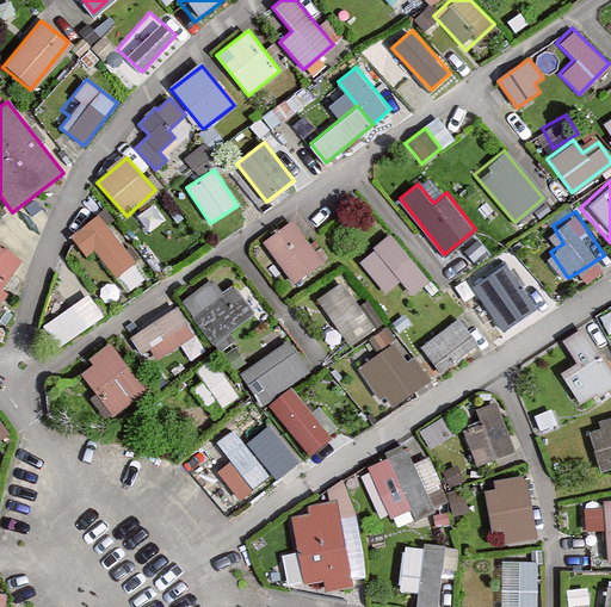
[(136,261),(100,215),(71,237),(85,256),(94,249),(115,278),(136,261)]
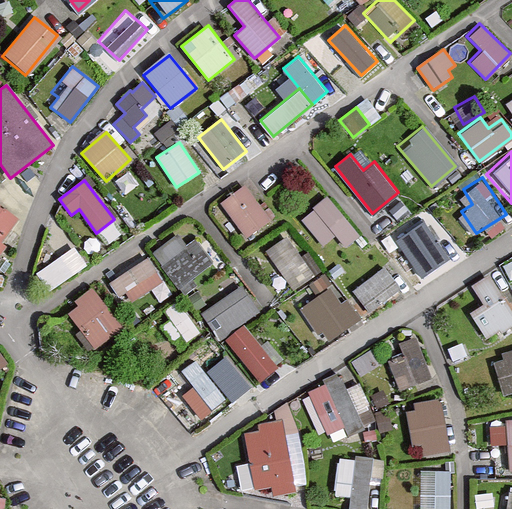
[(244,185),(221,202),(245,234),(268,218),(244,185)]
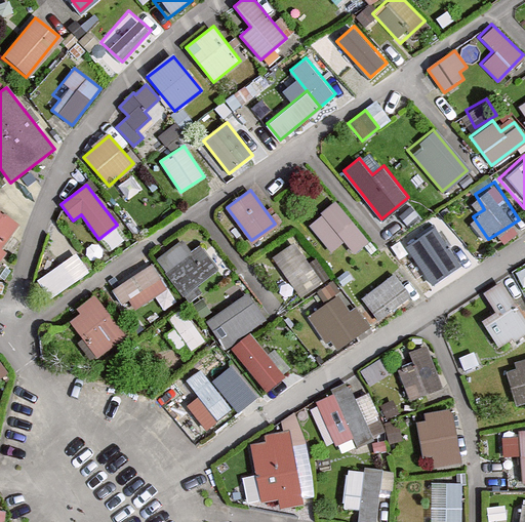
[(333,203),(308,223),(337,262),(364,242),(333,203)]
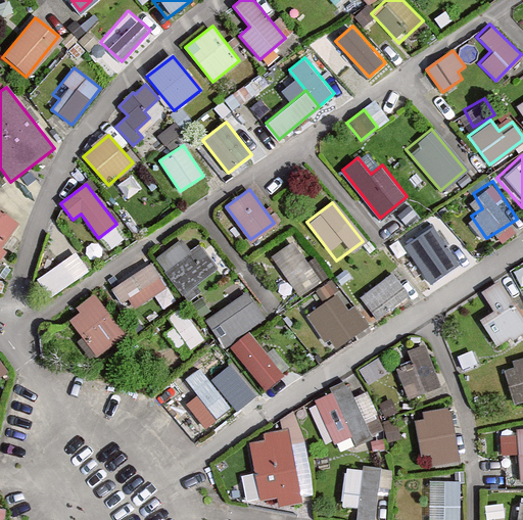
[(0,246),(17,222),(0,209),(0,246)]
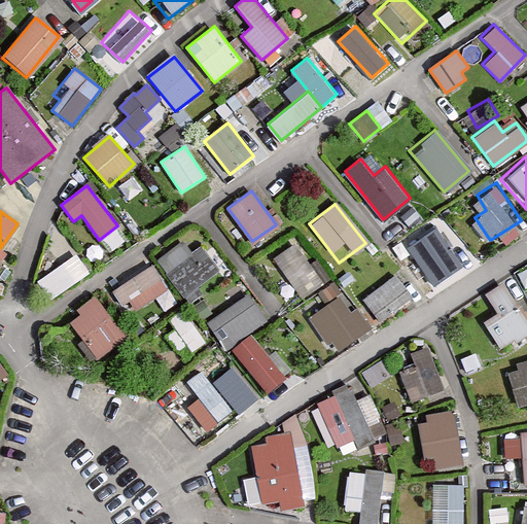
[(463,264),(434,223),(407,244),(435,283),(463,264)]
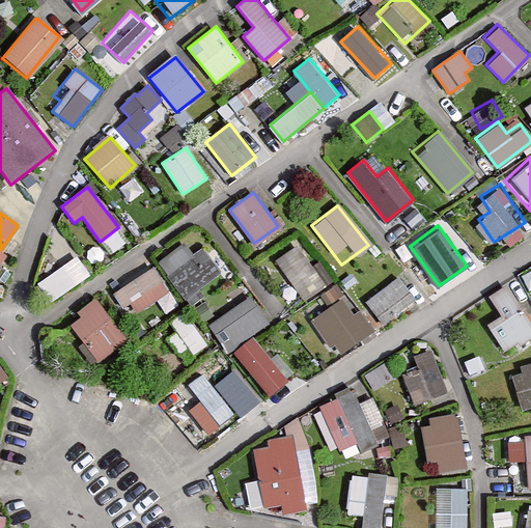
[(223,272),(204,247),(194,254),(185,243),(159,261),(191,306),(204,296),(199,289),(223,272)]
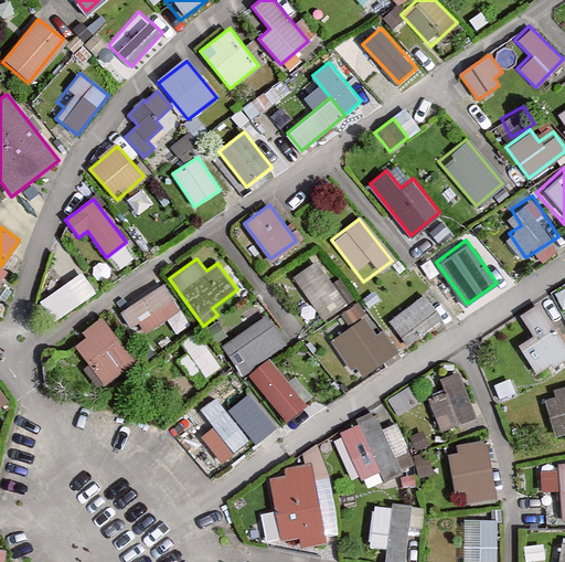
[(313,260),(291,274),(321,318),(343,303),(313,260)]
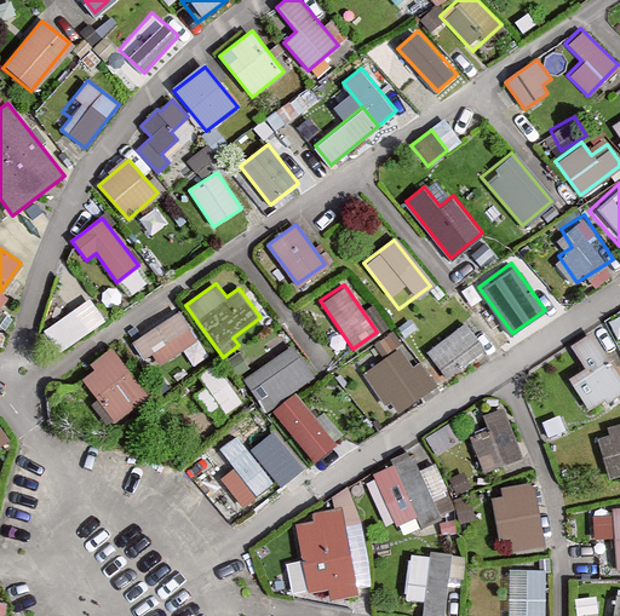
[(99,316),(85,295),(40,326),(55,346),(99,316)]
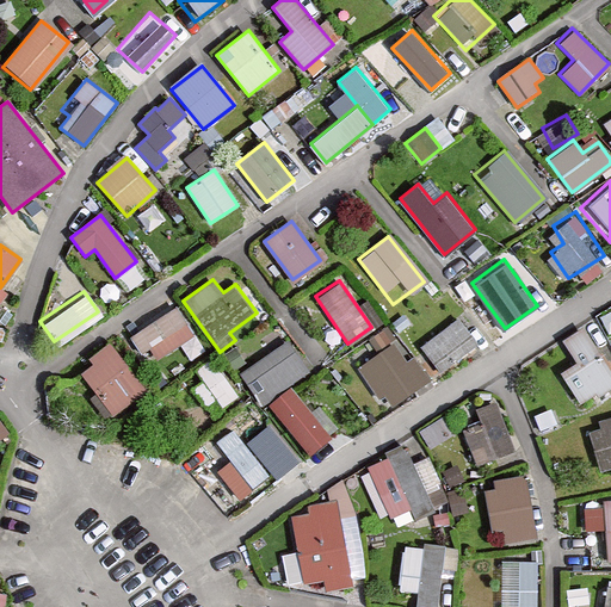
[(191,333),(172,307),(131,334),(149,361),(191,333)]
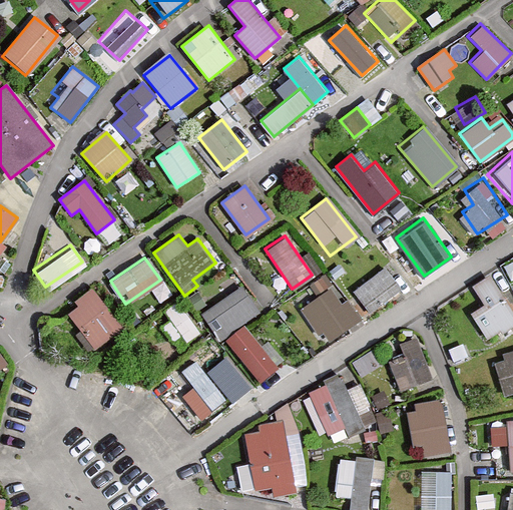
[(383,265),(351,290),(369,314),(401,290),(383,265)]
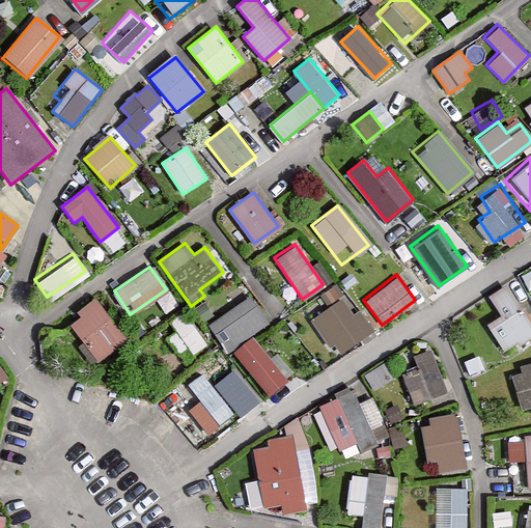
[(530,334),(530,327),(504,286),(485,298),(497,315),(484,324),(503,353),(530,334)]
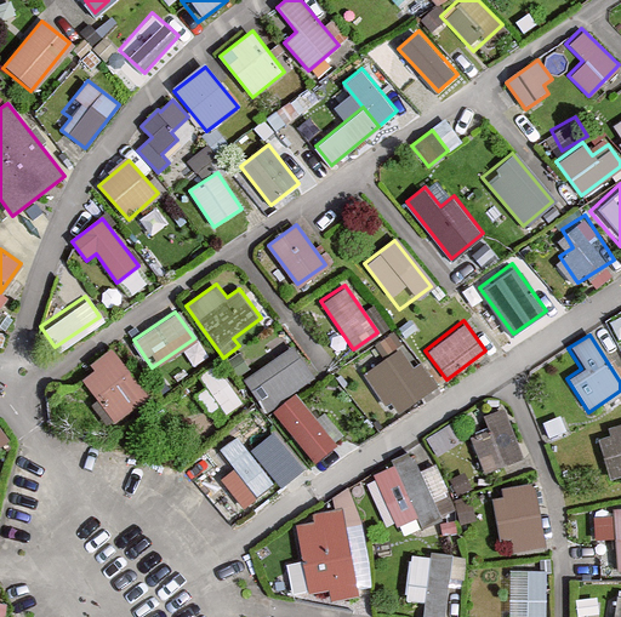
[(309,375),(289,347),(241,381),(262,409),(309,375)]
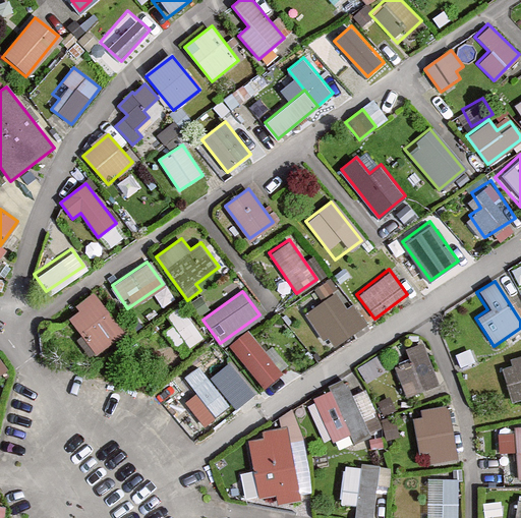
[(125,334),(95,292),(63,314),(94,357),(125,334)]
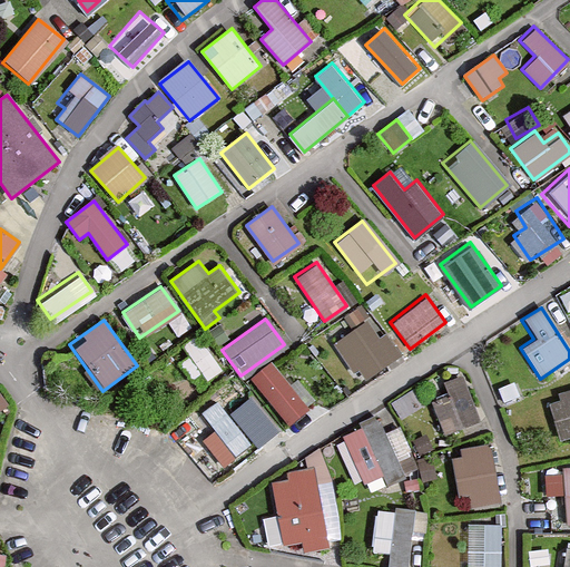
[(391,362),(362,323),(331,345),(360,384),(391,362)]
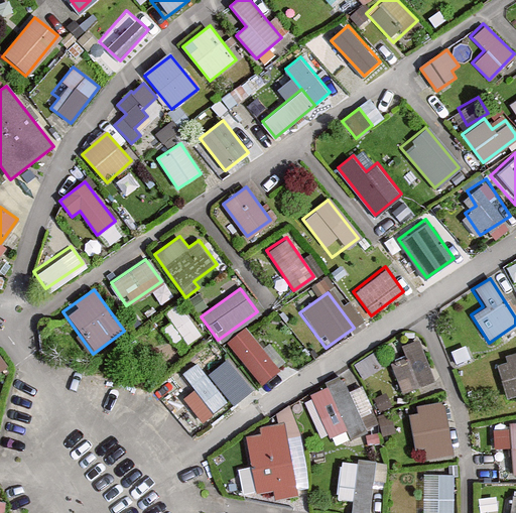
[(187,297),(168,306),(182,339),(203,331),(187,297)]
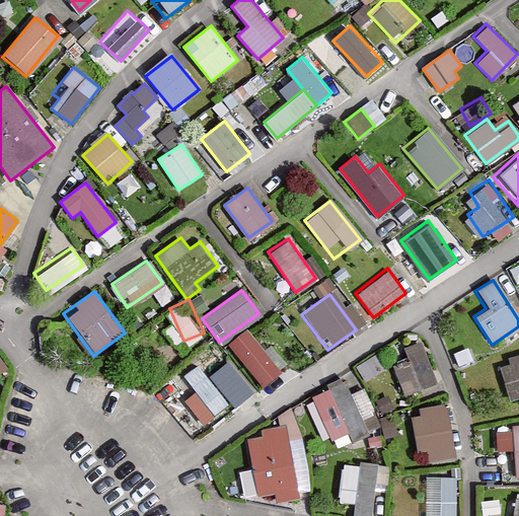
[(262,351),(243,332),(224,348),(260,388),(286,365),(268,345),(262,351)]
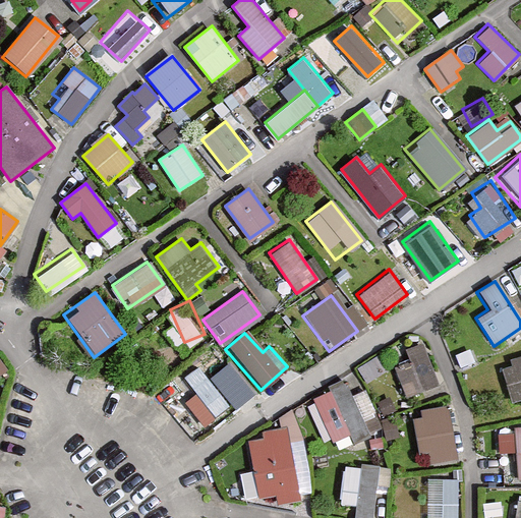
[(419,344),(391,354),(407,395),(436,384),(419,344)]
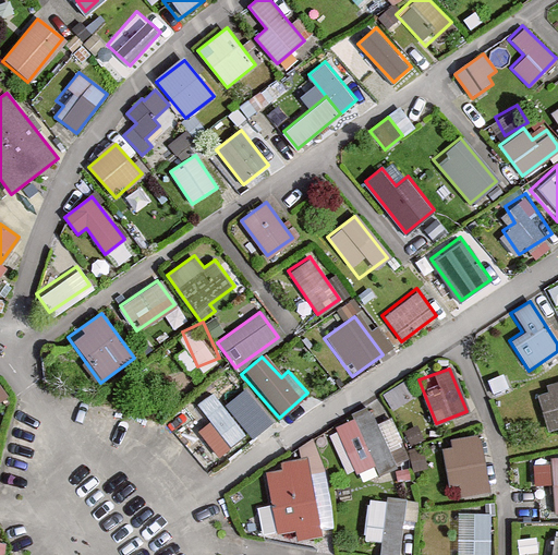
[(403,377),(386,386),(393,400),(411,393),(403,377)]
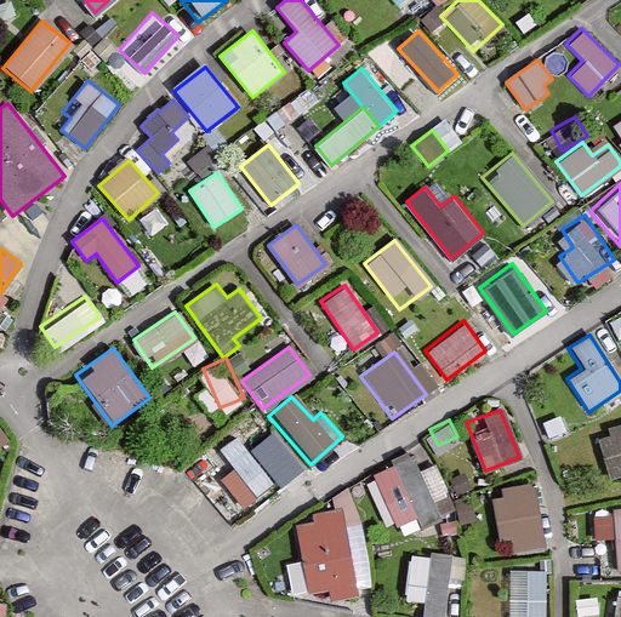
[(620,427),(594,436),(610,483),(620,479),(620,427)]
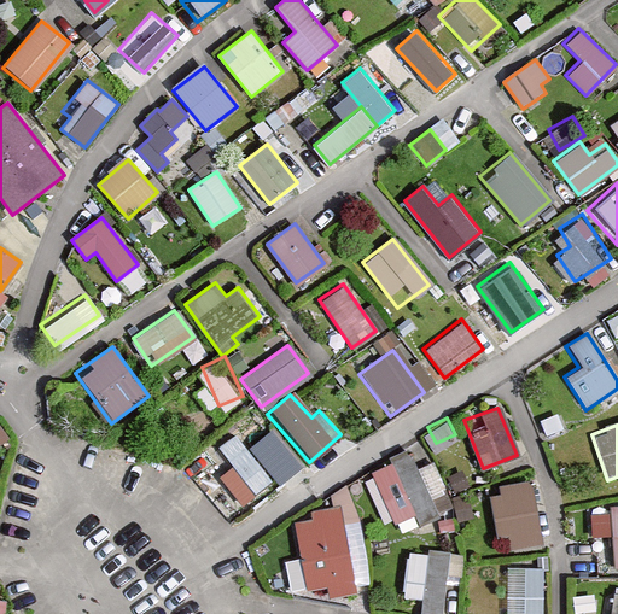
[(235,461),(223,468),(242,498),(275,479),(244,426),(222,438),(235,461)]
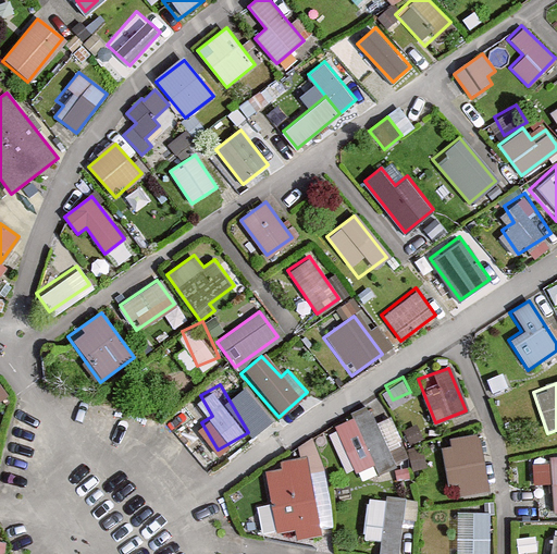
[(370,409),(335,426),(357,474),(393,458),(370,409)]
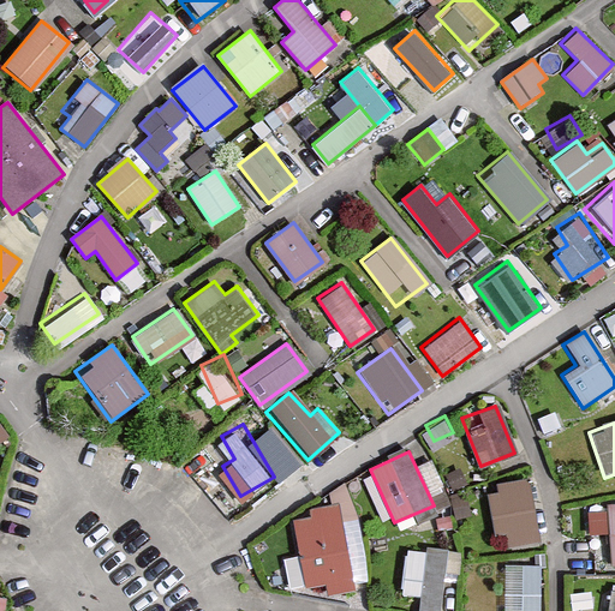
[(531,481),(491,489),(501,546),(541,539),(531,481)]
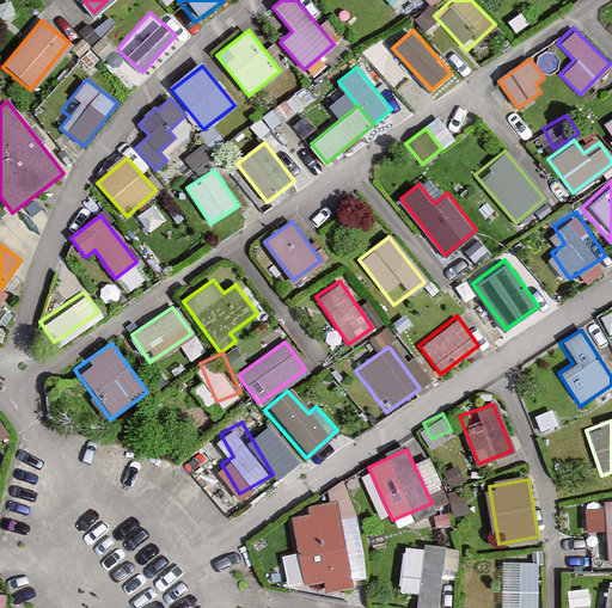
[(611,501),(601,502),(606,562),(611,560),(611,501)]
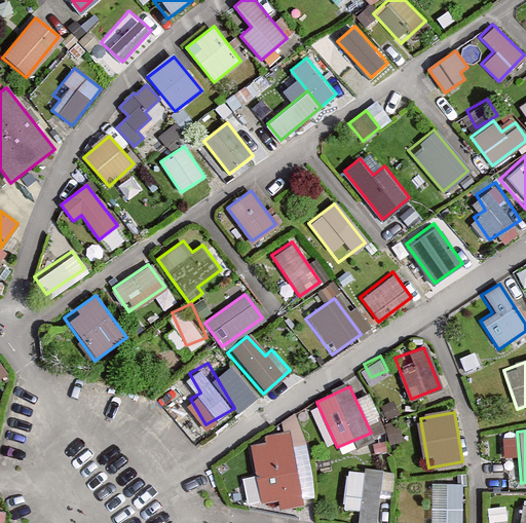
[(287,437),(246,446),(259,503),(299,494),(287,437)]
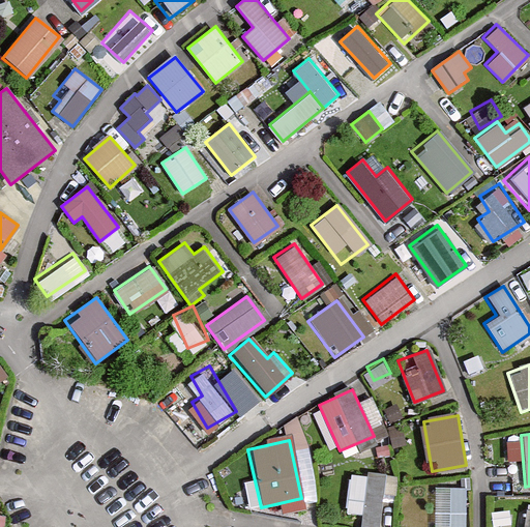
[(380,526),(386,474),(354,471),(348,526),(356,526),(380,526)]
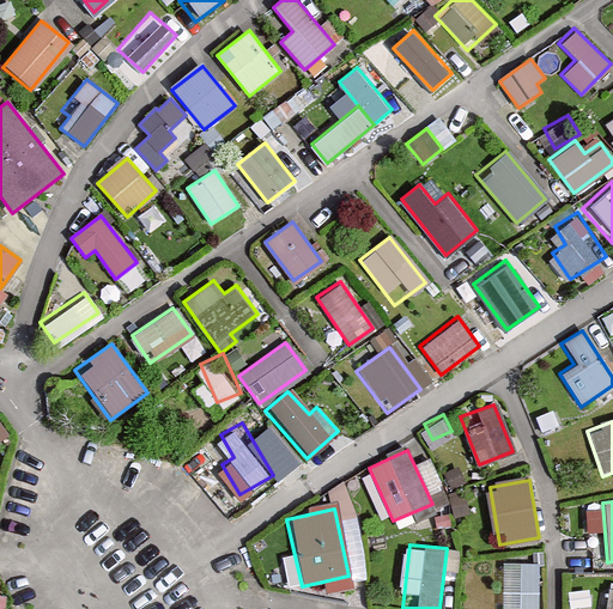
[(539,608),(539,564),(504,564),(503,608),(539,608)]
